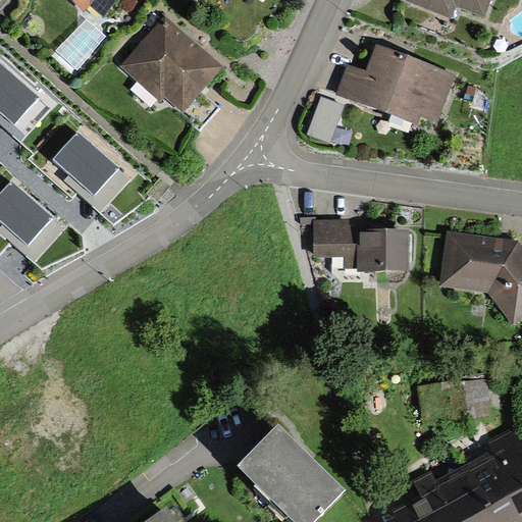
[(71,0),(83,10),(90,3),(106,18),(123,0),(71,0)]
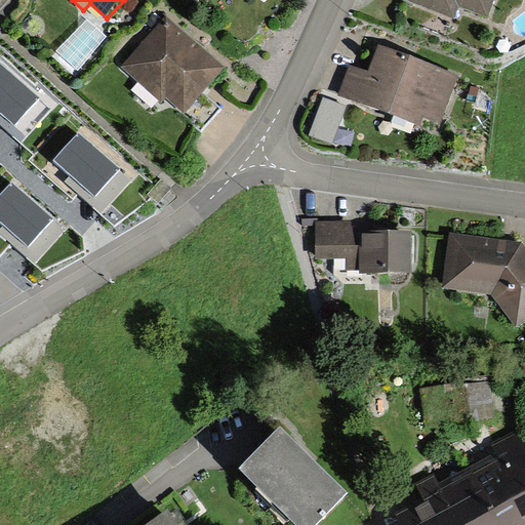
[(495,0),(399,0),(399,1),(456,22),(459,12),(488,23),(495,0)]
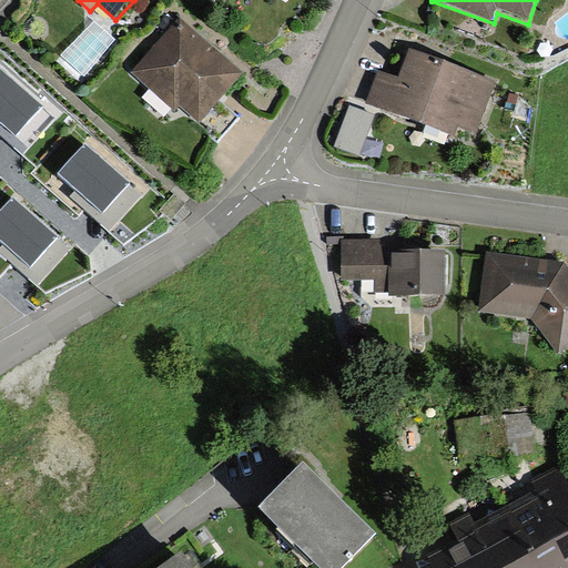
[(60,60),(83,80),(119,40),(95,20),(60,60)]
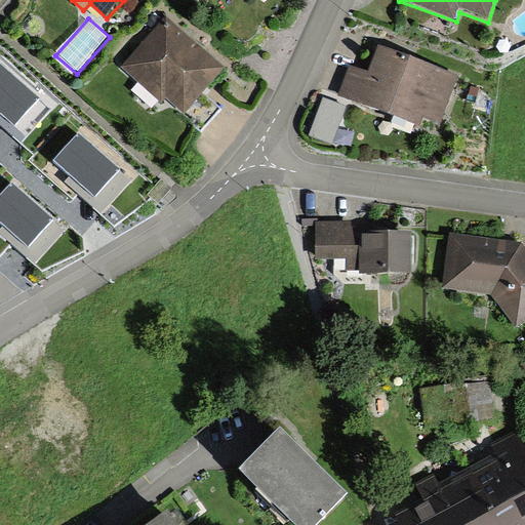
[(164,22),(119,72),(158,107),(168,96),(203,127),(218,109),(202,94),(221,73),(164,22)]
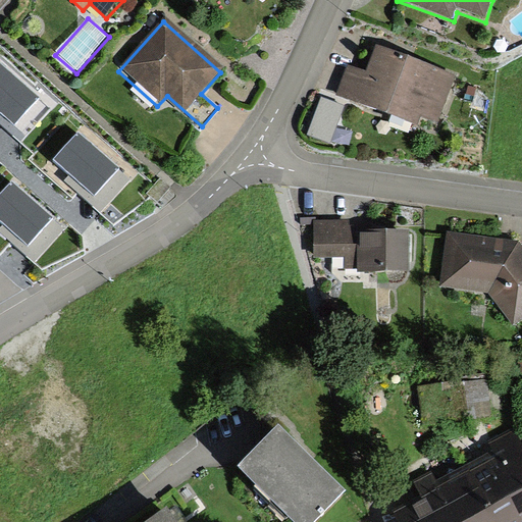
[(348,65),(337,96),(420,125),(422,117),(439,124),(458,75),(374,45),(365,71),(348,65)]
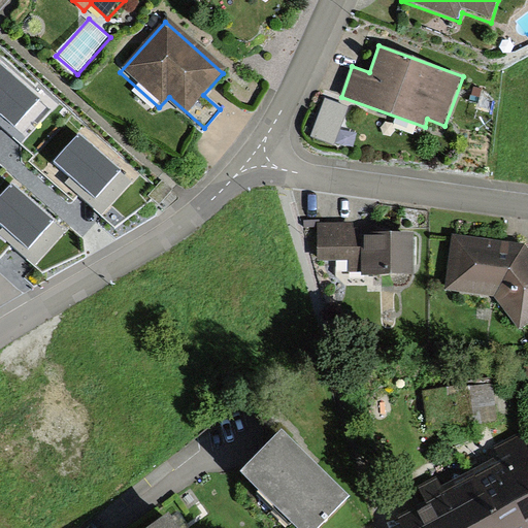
[(18,79),(0,63),(0,126),(22,145),(54,109),(18,79)]
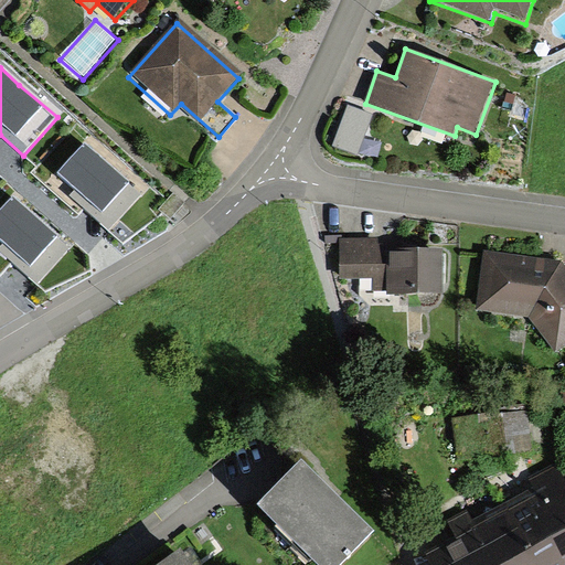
[(338,148),(364,153),(374,110),(347,104),(338,148)]
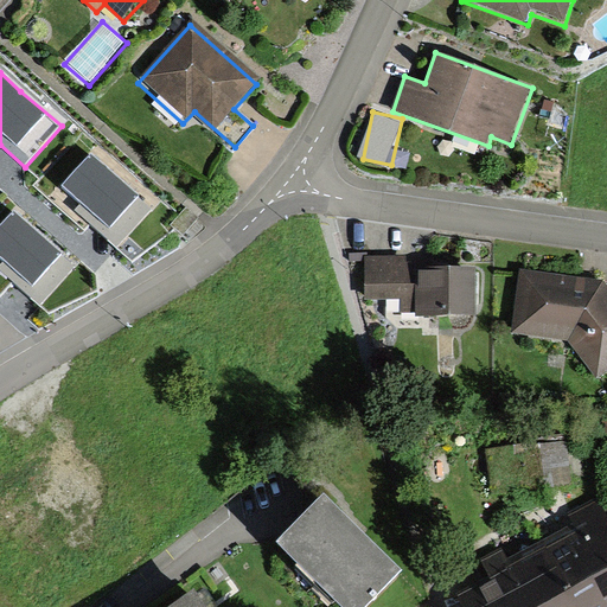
[(116,173),(93,152),(63,186),(80,200),(74,209),(119,248),(154,206),(116,173)]
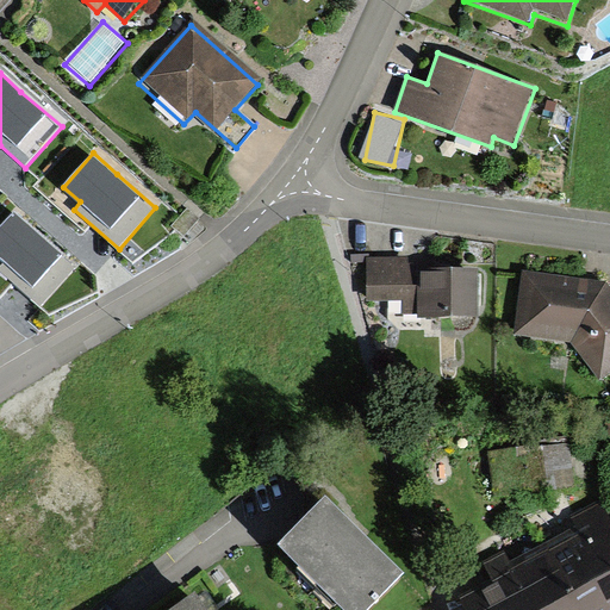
[(79,266),(17,211),(0,229),(0,256),(5,260),(0,265),(0,269),(43,306),(79,266)]
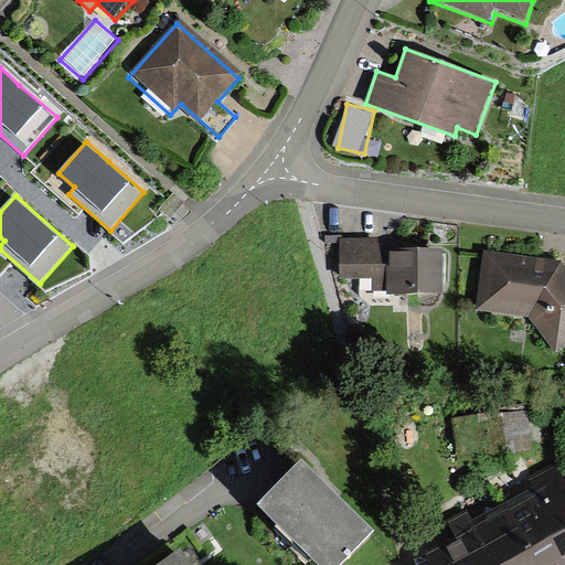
[(404,247),(404,251),(387,251),(387,245),(379,245),(379,238),(339,238),(339,279),(372,279),(372,290),(385,290),(385,296),(444,296),(444,247),(404,247)]
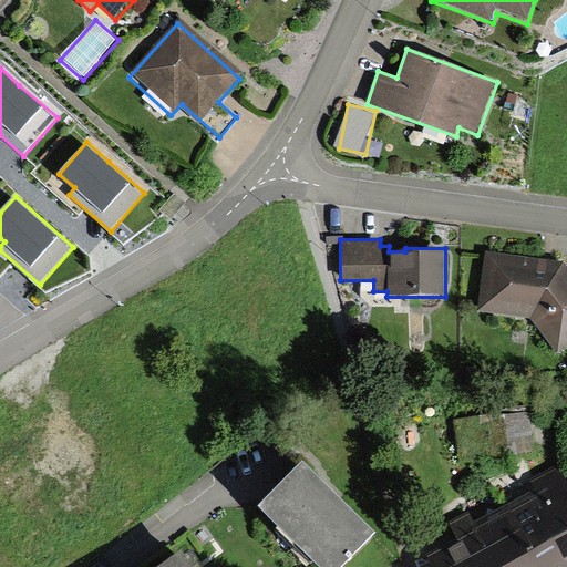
[(566,269),(565,266),(484,256),(477,315),(534,321),(557,353),(566,346),(566,269)]
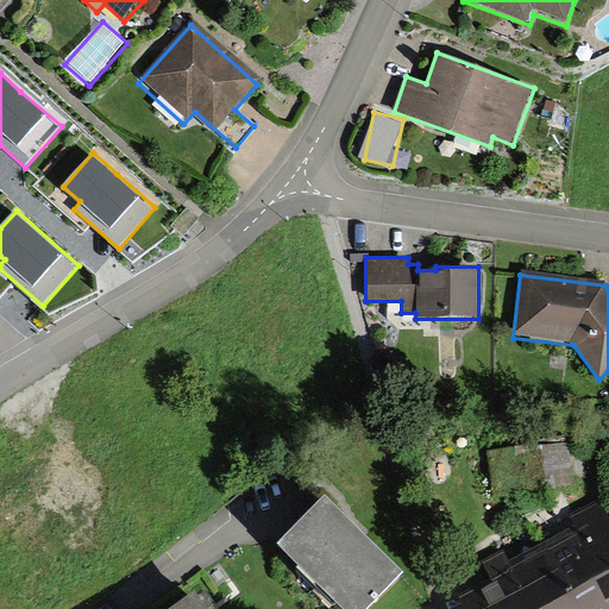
[(494,493),(575,488),(572,445),(491,449),(494,493)]
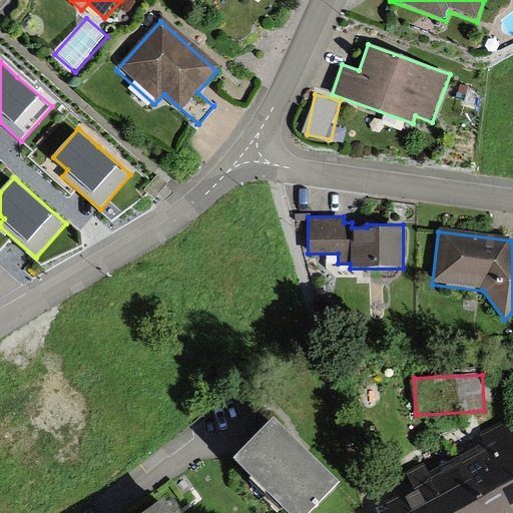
[(233,459),(290,512),(309,512),(339,482),(273,419),(233,459)]
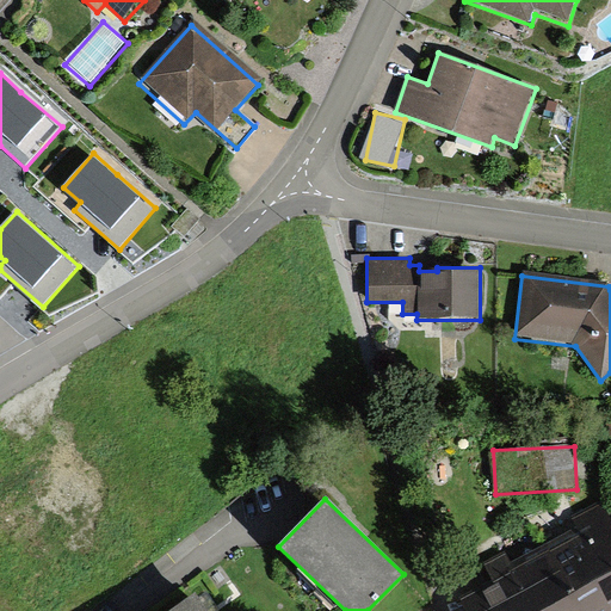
[(446,587),(458,610),(610,610),(610,519),(610,520),(602,505),(572,520),(578,530),(513,566),(506,554),(446,587)]
